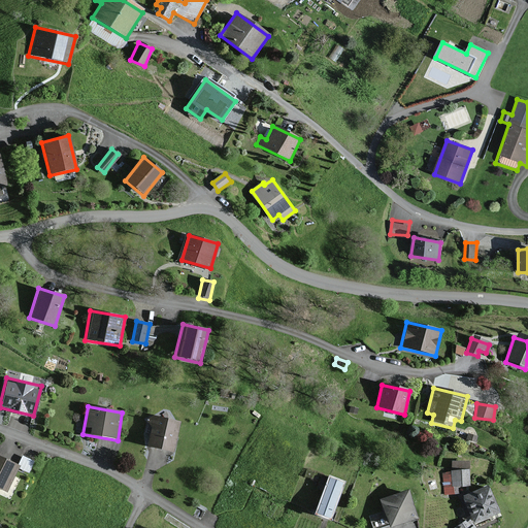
[(177,420),(153,416),(146,448),(172,452),(177,420)]
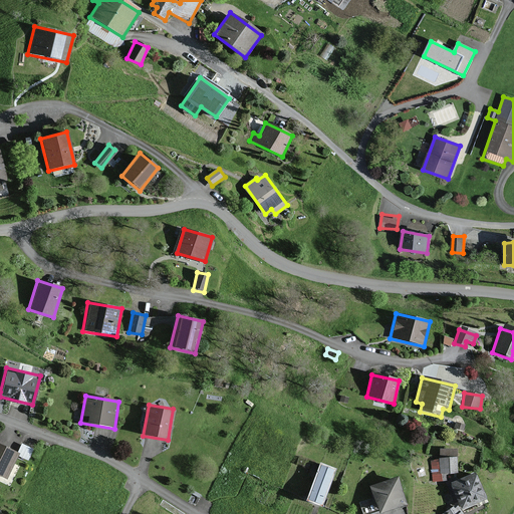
[(17,453),(29,458),(33,446),(22,442),(17,453)]
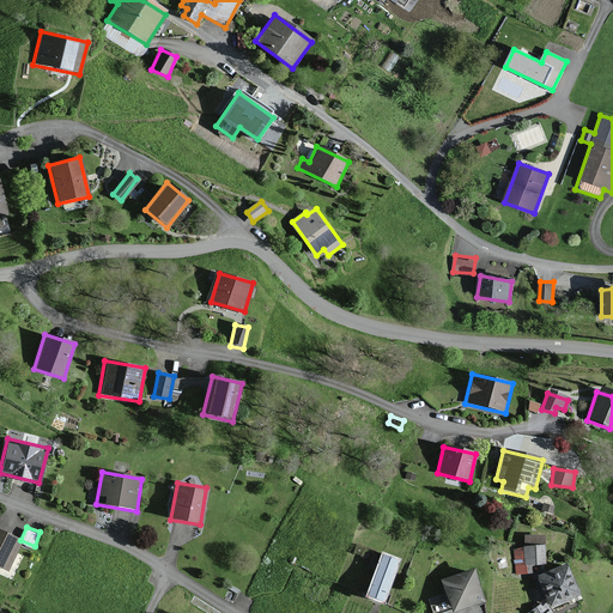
[(20,542),(0,532),(0,566),(7,571),(20,542)]
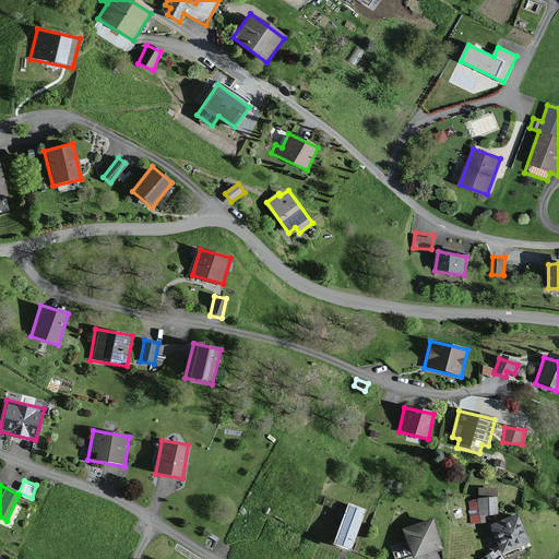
[(468,521),(480,520),(480,512),(496,511),(495,485),(475,486),(476,497),(467,497),(468,521)]
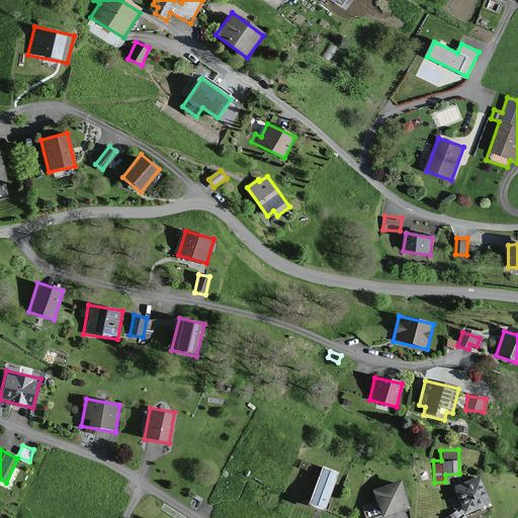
[(338,473),(324,467),(311,504),(325,509),(338,473)]
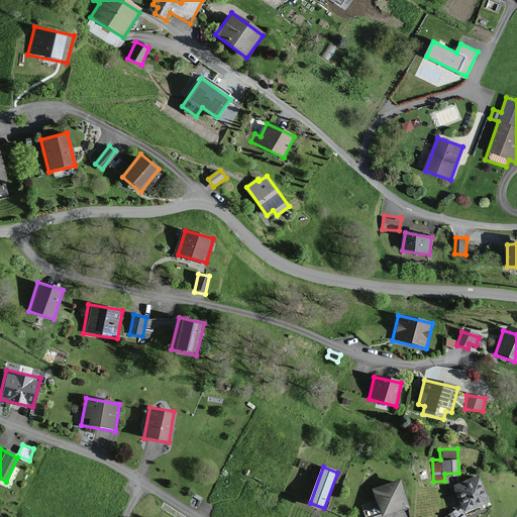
[(478,477),(455,486),(468,512),(489,502),(478,477)]
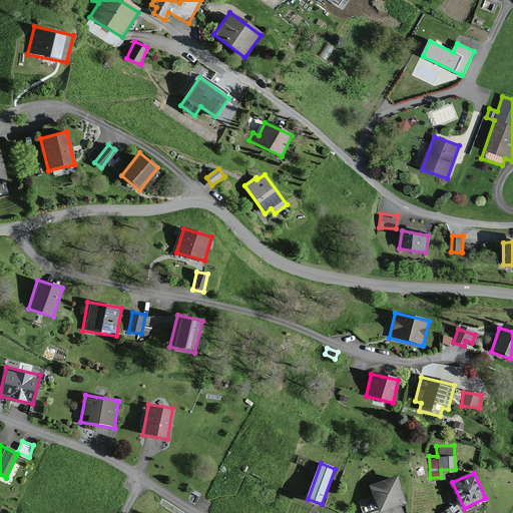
[(397,477),(373,485),(381,511),(406,503),(397,477)]
